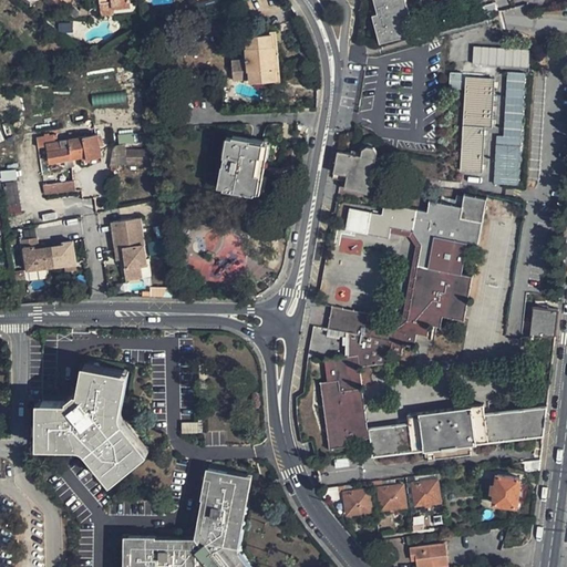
[(405,0),(374,0),(378,13),(372,16),(380,42),(409,34),(404,17),(410,14),(405,0)]
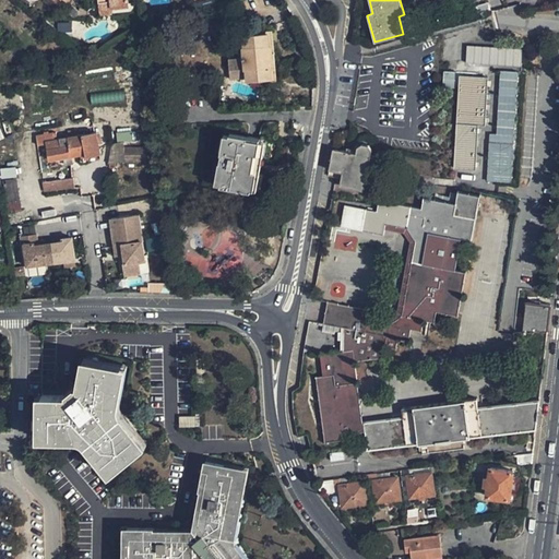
[(525,9),(538,6),(536,0),(528,0),(523,1),(525,9)]
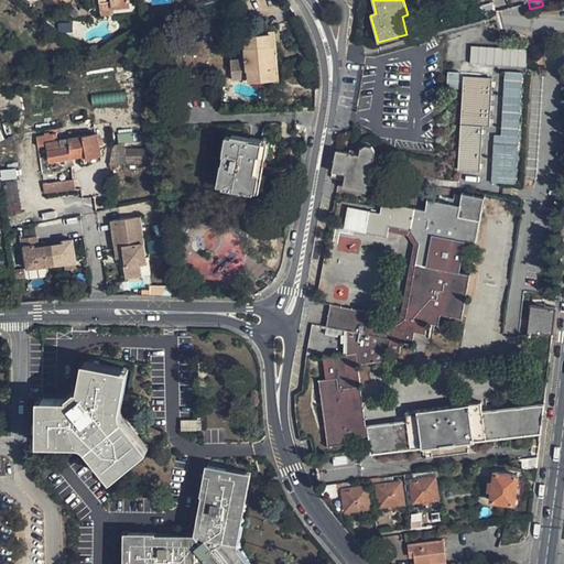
[(104,14),(117,13),(116,8),(116,2),(102,3),(104,14)]
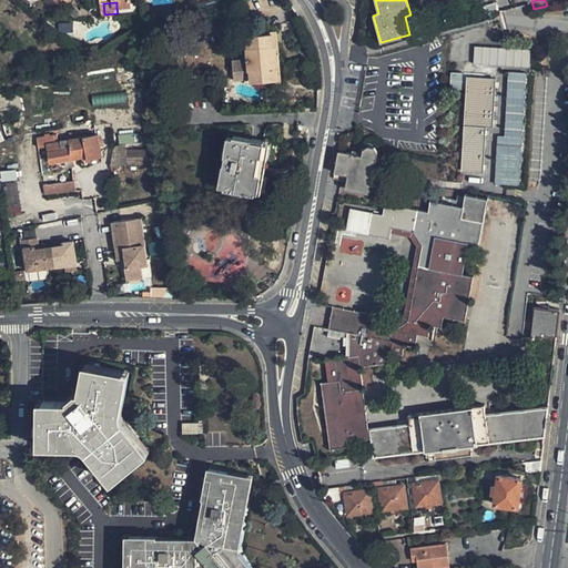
[(487,14),(500,11),(498,2),(485,6),(487,14)]
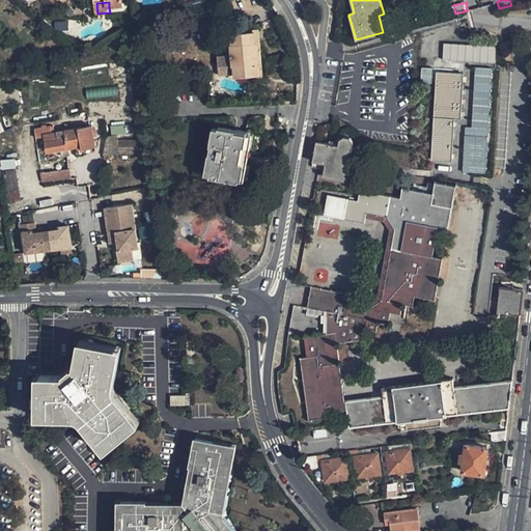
[(259,75),(258,64),(259,64),(258,43),(256,43),(256,32),(232,33),(232,44),(231,44),(232,65),(234,65),(235,76),(259,75)]
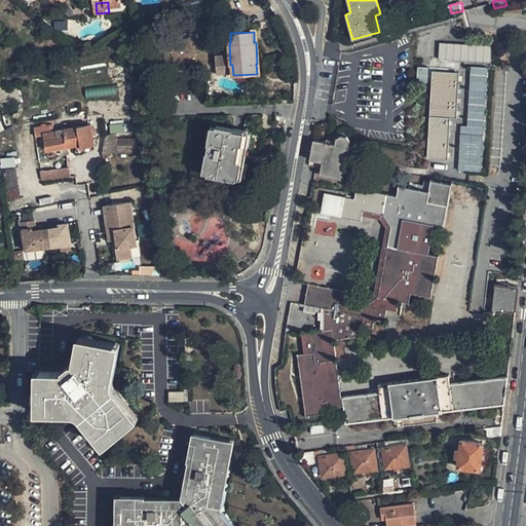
[(471,119),(488,120),(491,74),(488,74),(490,61),(492,61),(493,43),(447,40),(446,59),(476,60),(475,73),(471,119)]
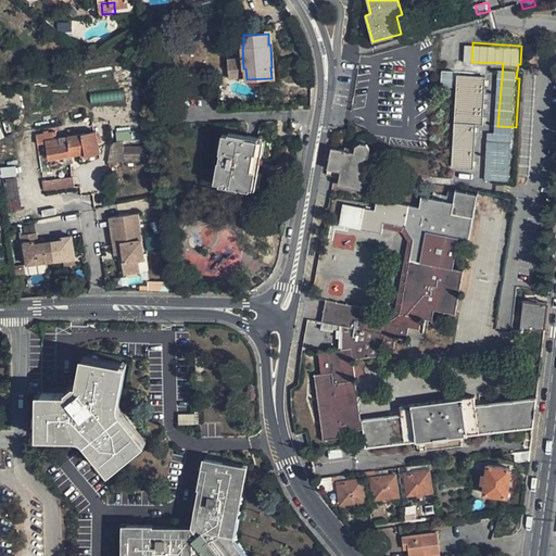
[(227,60),(228,80),(241,79),(239,59),(227,60)]
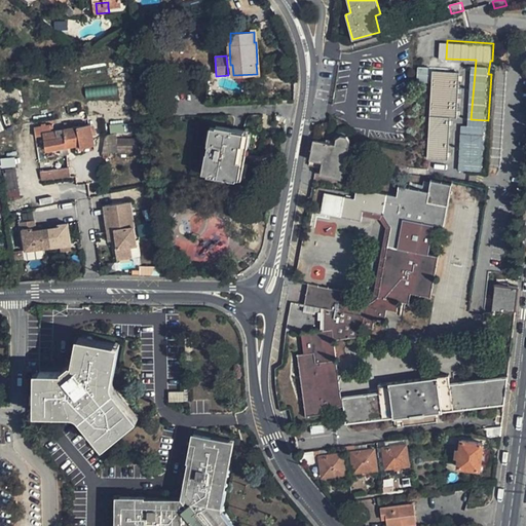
[(88,117),(134,111),(125,64),(80,71),(82,86),(83,86),(88,117)]
